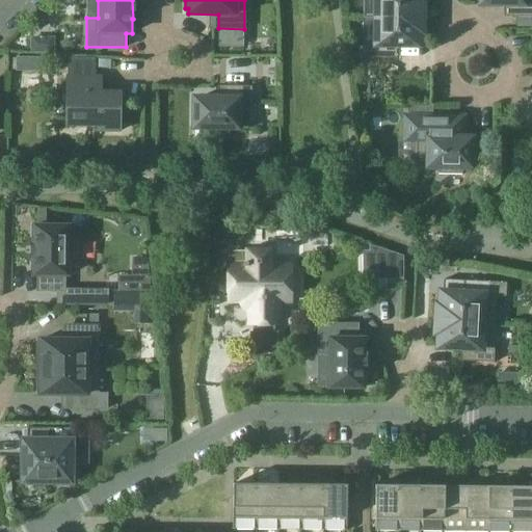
[(363,0),(364,19),(376,19),(376,18),(423,19),(423,4),(420,4),(420,0),(363,0)]
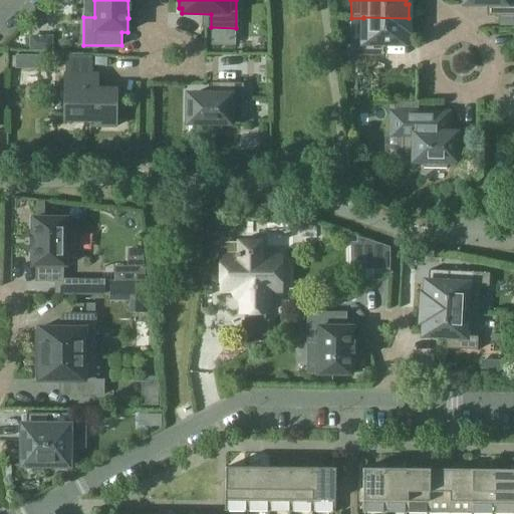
[(513,16),(513,0),(465,0),(466,4),(494,4),(494,16),(513,16)]
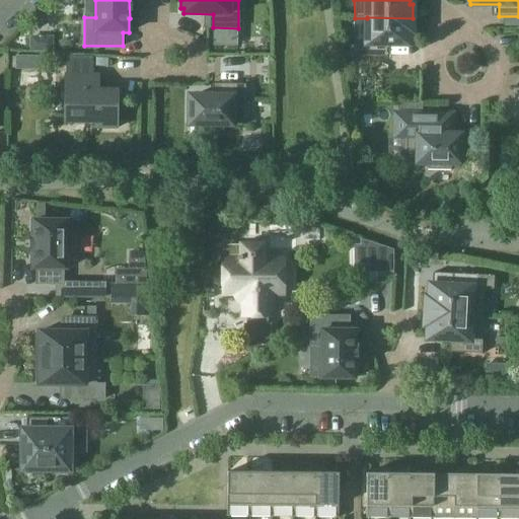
[(413,18),(367,17),(367,18),(367,44),(354,44),(354,57),(380,57),(380,45),(410,45),(410,31),(413,31),(413,18)]
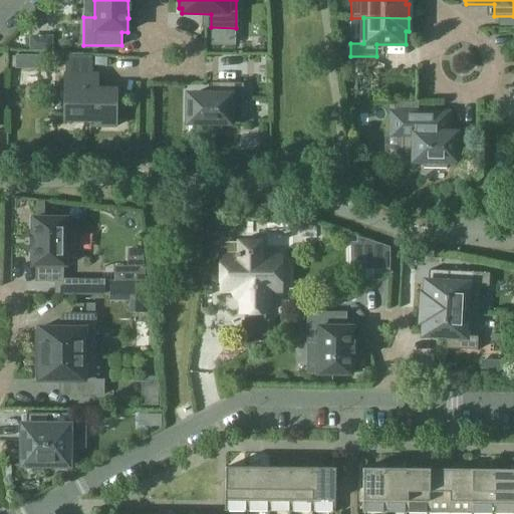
[(31,37),(30,50),(51,50),(51,37),(31,37)]
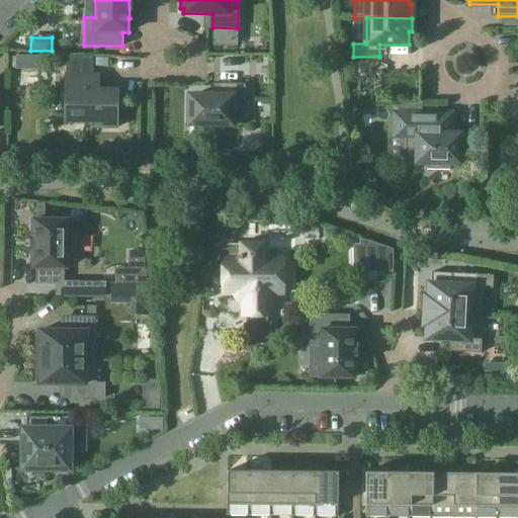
[(15,57),(15,68),(15,69),(27,70),(28,56),(15,56),(15,57)]
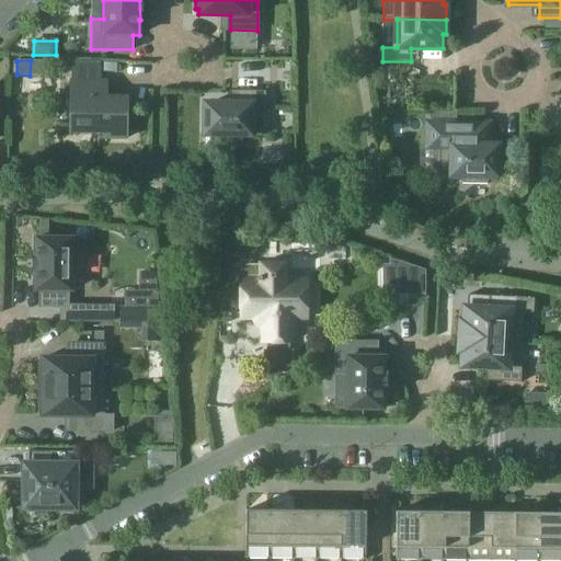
[(100,82),(72,82),(72,125),(72,130),(104,132),(104,137),(125,137),(125,99),(100,99),(100,82)]
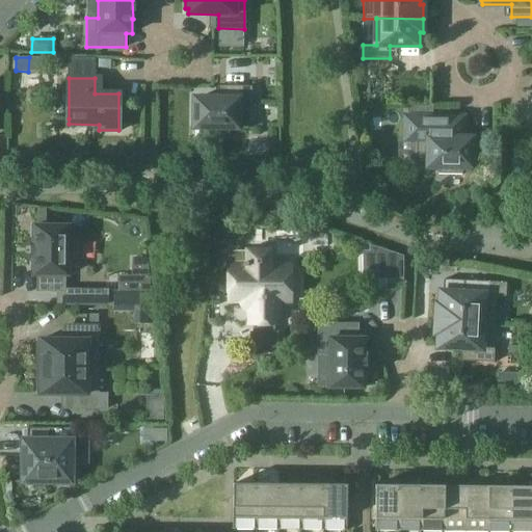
[(251,128),(251,87),(225,86),(224,100),(195,99),(195,105),(192,105),(191,122),(195,122),(195,127),(205,128),(205,135),(229,135),(229,128),(251,128)]
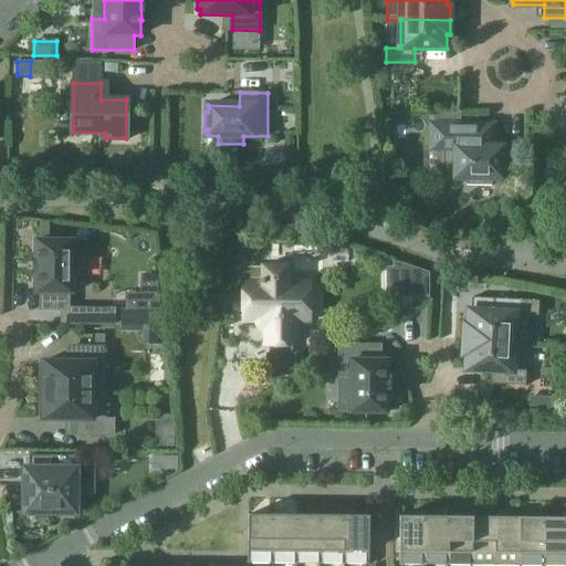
[(506,171),(506,155),(502,155),(502,148),(486,148),(486,126),(432,125),(432,150),(442,150),(442,177),(465,178),(465,186),(492,186),(492,178),(502,178),(502,171),(506,171)]
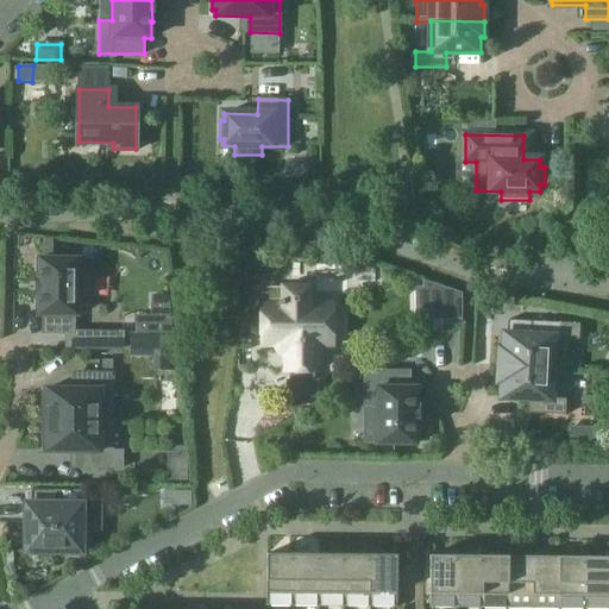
[(44,258),(39,258),(39,275),(38,275),(38,297),(38,315),(43,315),(43,333),(74,333),(74,315),(77,315),(77,303),(89,303),(89,270),(77,270),(77,259),(52,258),(44,258)]
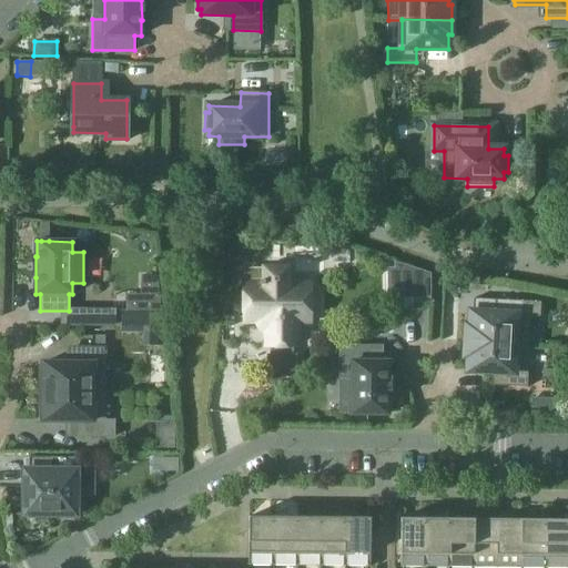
[(428,290),(429,270),(404,262),(404,266),(397,266),(397,272),(401,272),(399,288),(428,290)]
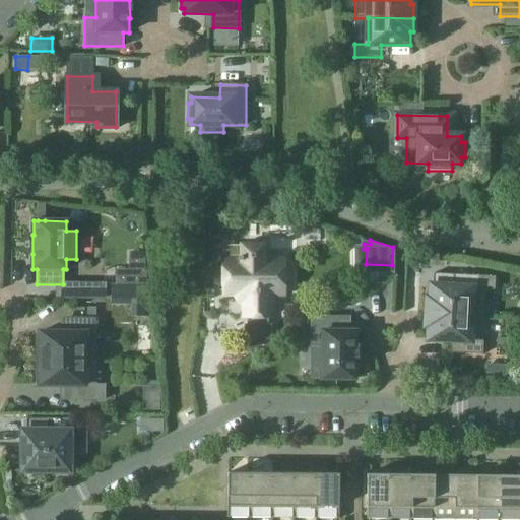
[(245,301),(245,317),(271,317),(271,308),(274,308),(274,295),(283,295),(283,260),(264,260),(264,245),(242,245),(241,256),(239,256),(239,260),(223,260),(223,263),(219,263),(219,276),(223,276),(223,295),(239,295),(245,301)]
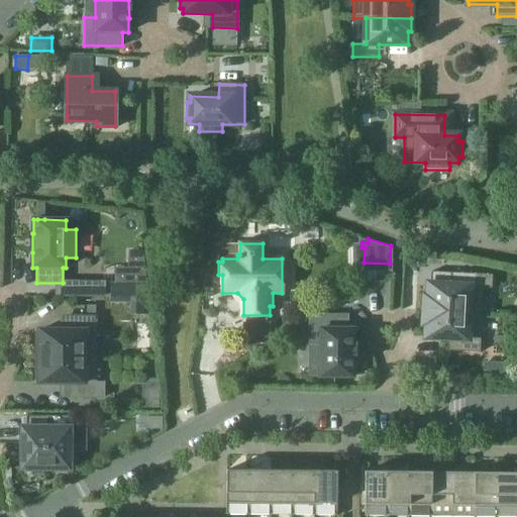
[(492,288),(492,275),(431,272),(431,285),(428,284),(428,297),(424,297),(424,310),(482,313),(483,288),(492,288)]
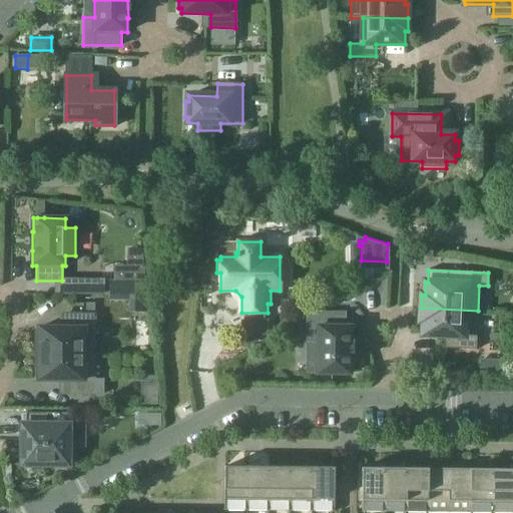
[(211,273),(200,272),(200,289),(211,289),(211,273)]
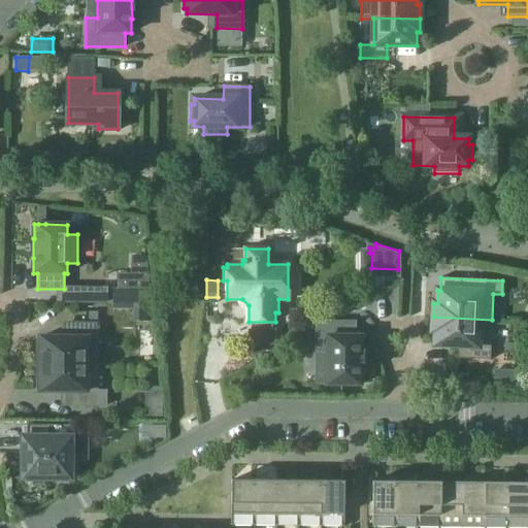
[(79,302),(106,302),(106,288),(79,288),(79,302)]
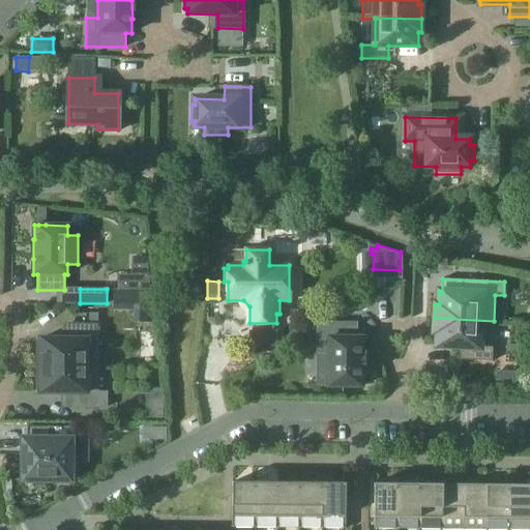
[(113,308),(123,308),(123,292),(113,292),(113,308)]
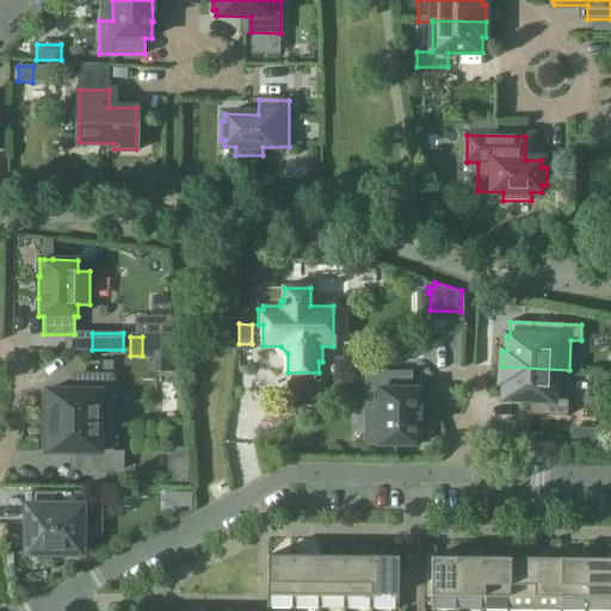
[(155,353),(155,370),(173,370),(173,353),(155,353)]
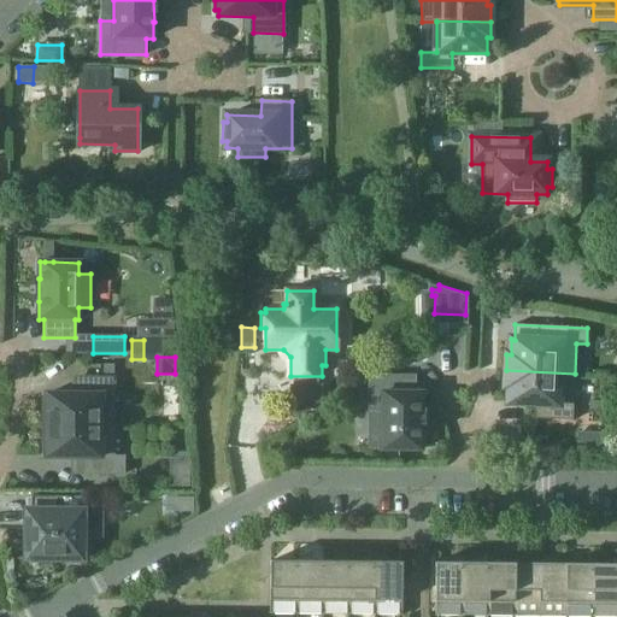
[(103,364),(103,377),(115,378),(115,364),(103,364)]
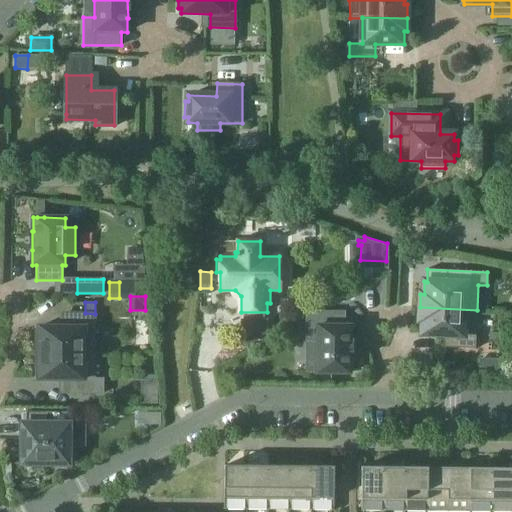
[(450,348),(475,349),(477,310),(420,307),(419,321),(422,321),(422,334),(450,335),(450,348)]
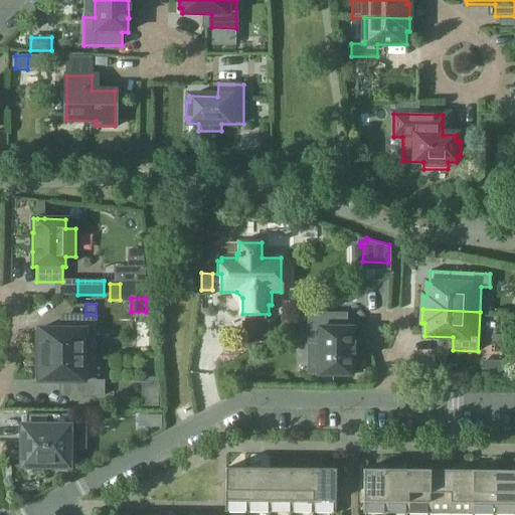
[(309,314),(309,342),(319,342),(319,375),(352,375),(352,361),(353,361),(353,342),(352,342),(352,328),(346,328),(346,314),(309,314)]
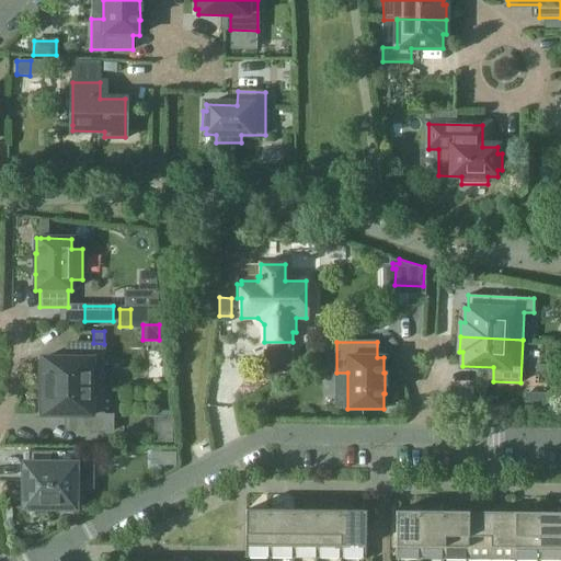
[(39,365),(39,387),(104,387),(104,344),(93,343),(75,343),(75,358),(43,358),(43,364),(39,365)]
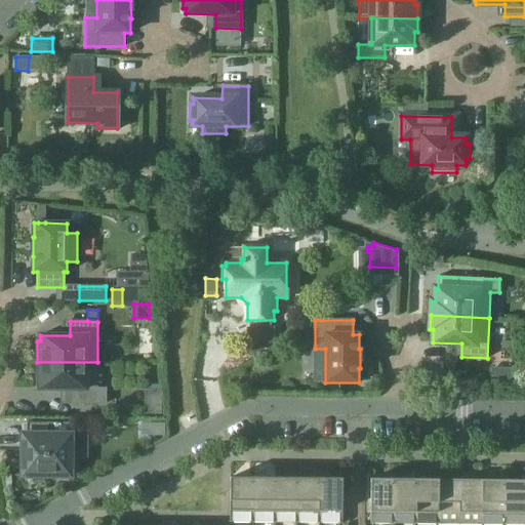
[(97,362),(37,362),(37,382),(39,382),(39,389),(70,389),(70,403),(106,403),(106,389),(96,389),(97,362)]
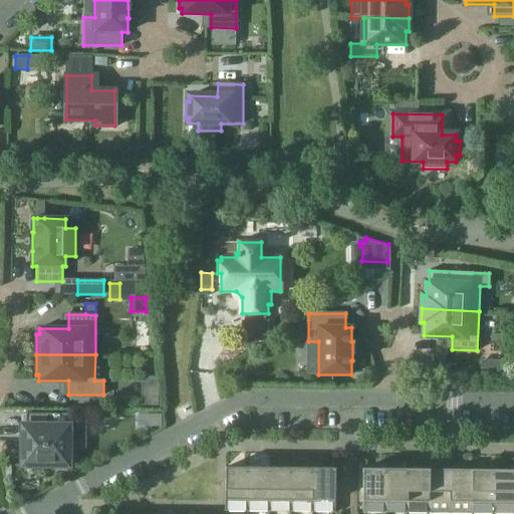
[(68,453),(69,414),(27,414),(27,426),(23,426),(22,442),(25,442),(25,448),(22,448),(22,466),(27,466),(27,469),(38,469),(38,466),(55,466),(55,469),(71,469),(71,453),(68,453)]
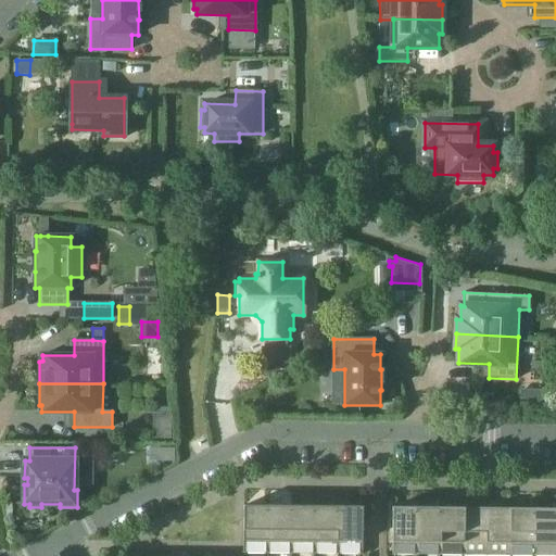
[(243,554),(267,554),(268,506),(243,506),(243,554)]
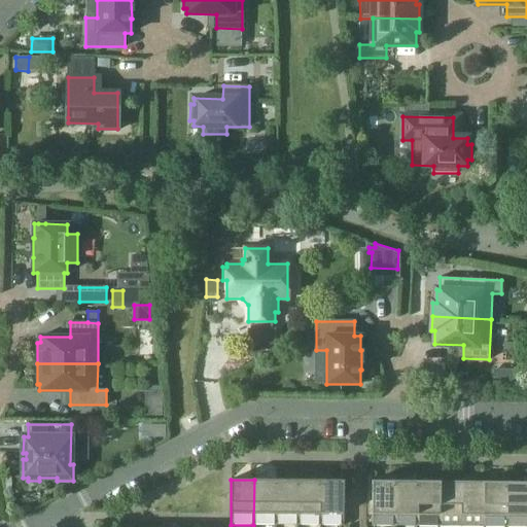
[(276,480),(254,480),(253,525),(276,525),(276,480)]
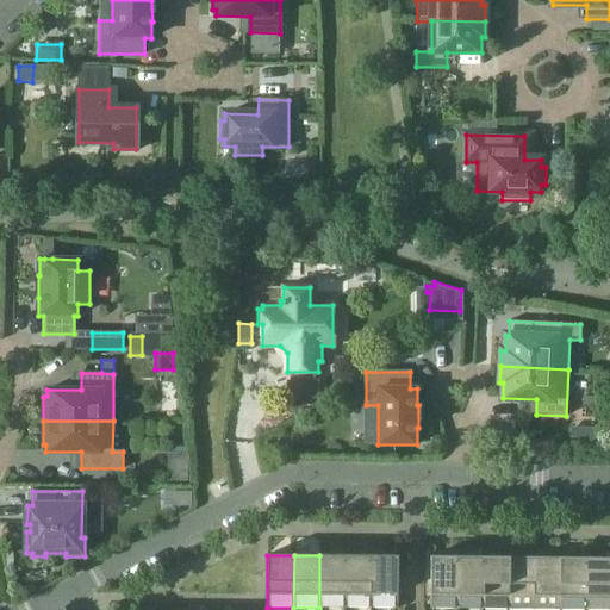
[(346,555),(319,555),(319,608),(346,608),(346,555)]
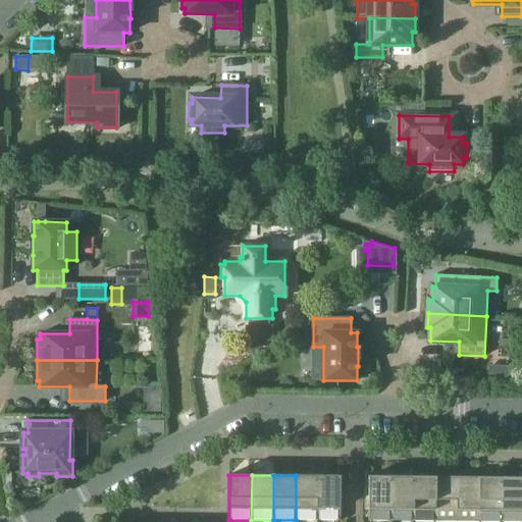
[(318,475),(296,475),(296,520),(317,520),(318,475)]
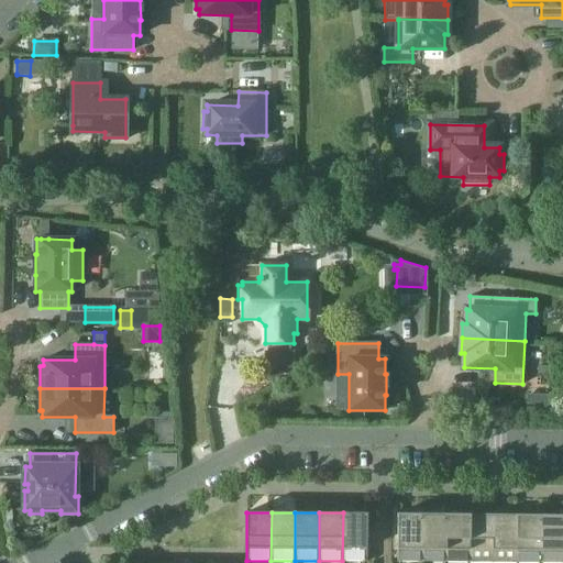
[(367,514),(343,512),(342,561),(367,562),(367,514)]
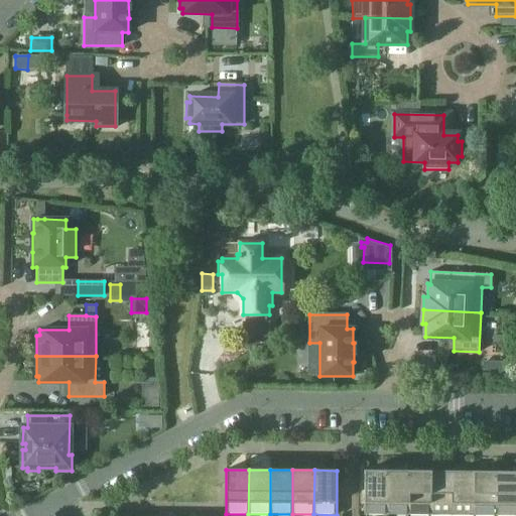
[(364,515),(387,515),(387,471),(365,471),(364,515)]
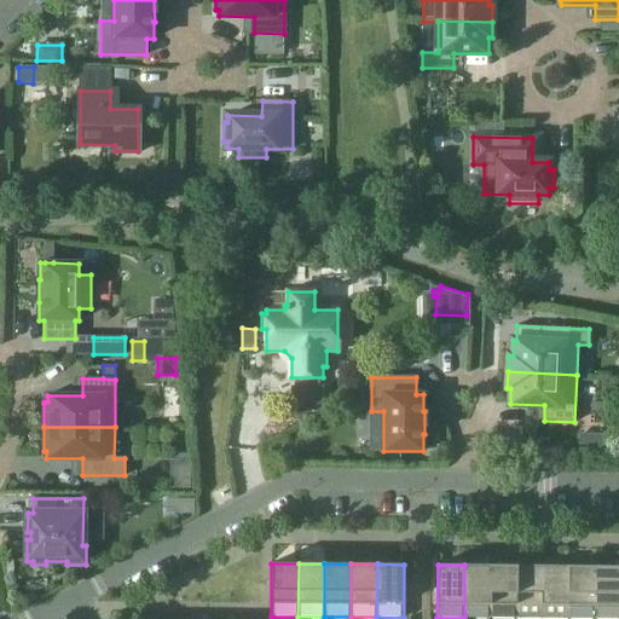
[(491,565),(464,565),(464,618),(490,618),(491,565)]
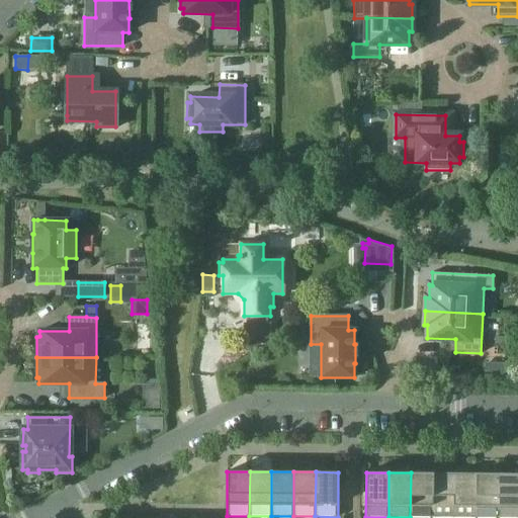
[(432,473),(411,472),(410,517),(432,517),(432,473)]
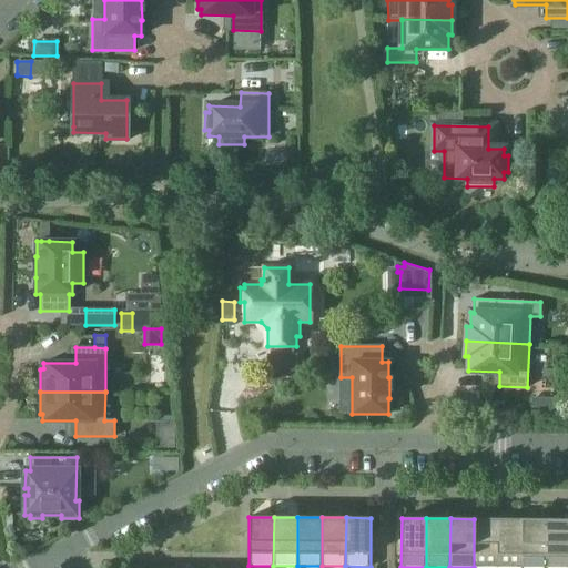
[(521,519),(474,519),(474,567),(521,567),(521,519)]
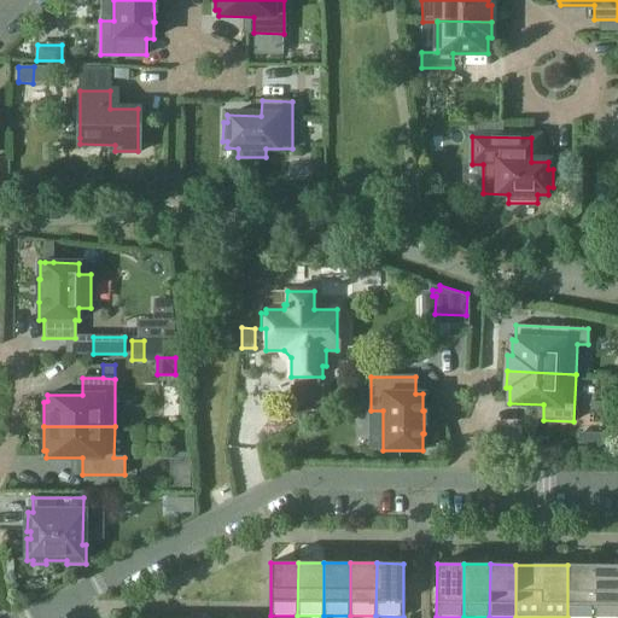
[(593,617),(594,565),(567,565),(567,617),(572,617),(593,617)]
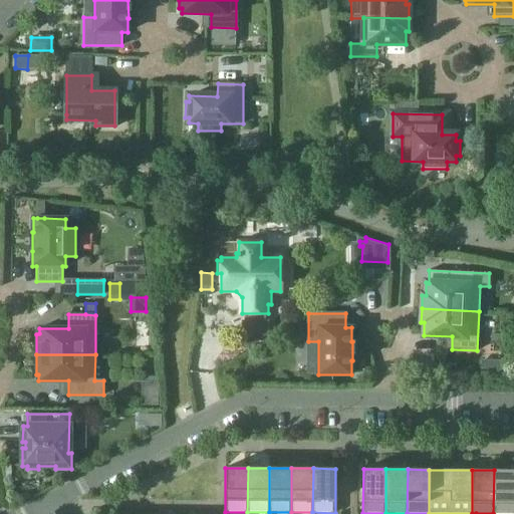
[(513,513),(513,470),(494,470),(493,513),(513,513)]
